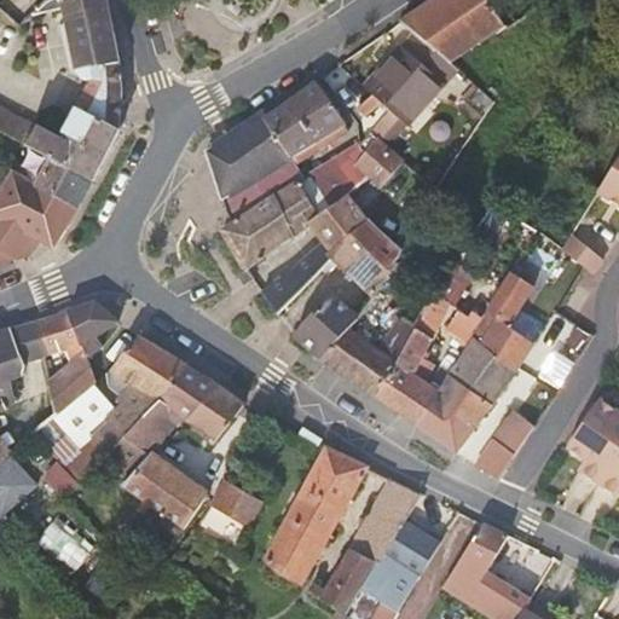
[(96,82),(99,81),(103,79),(105,75),(106,71),(106,68),(120,65),(105,0),(61,0),(76,71),(77,75),(81,79),(84,81),(87,82),(92,84),(96,82)]
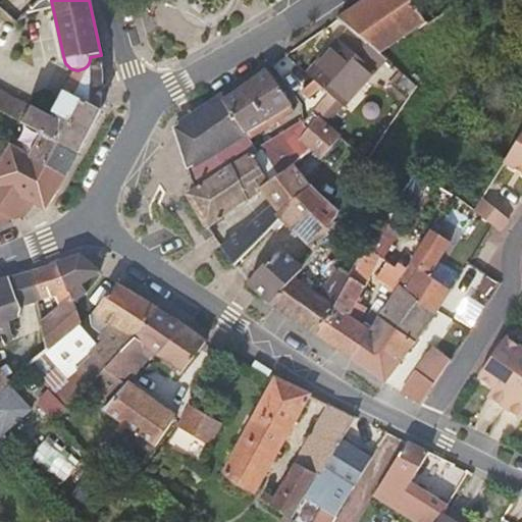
[(343,10),(340,9),(334,12),(341,17),(347,21),(350,23),(380,47),(421,18),(408,0),(360,0),(351,6),(343,10)]
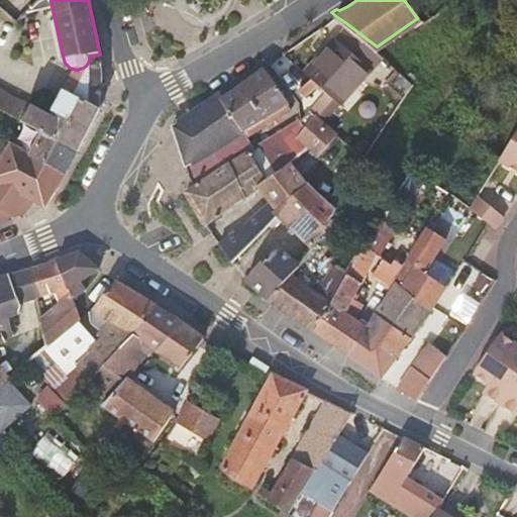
[(339,95),(380,47),(377,46),(346,23),(343,21),(332,33),(328,30),(317,42),(324,47),(306,67),(325,84),(329,87),(333,90),(339,95)]
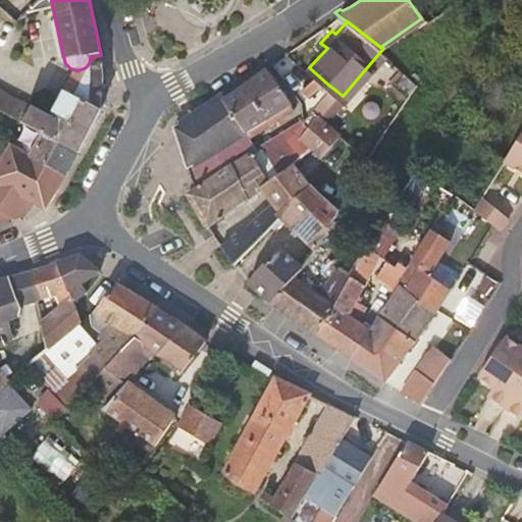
[(327,48),(320,43),(303,62),(309,67),(327,48)]
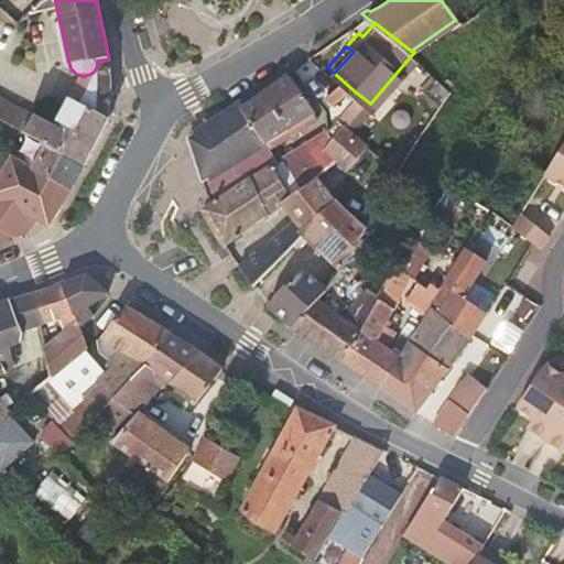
[(87,75),(84,76),(71,99),(109,120),(111,91),(109,60),(97,62),(97,65),(96,68),(94,72),(90,74),(87,75)]
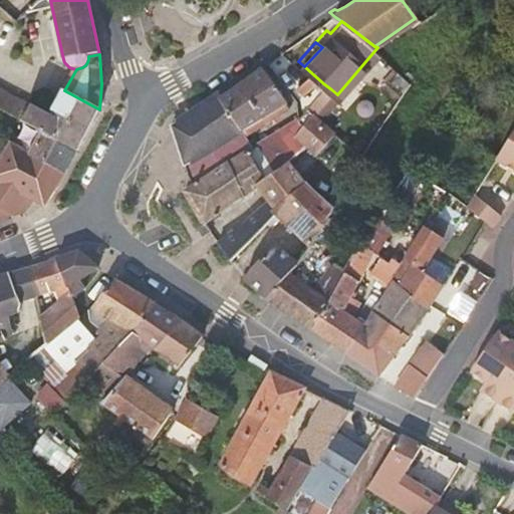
[(287,101),(263,68),(223,95),(245,129),(287,101)]
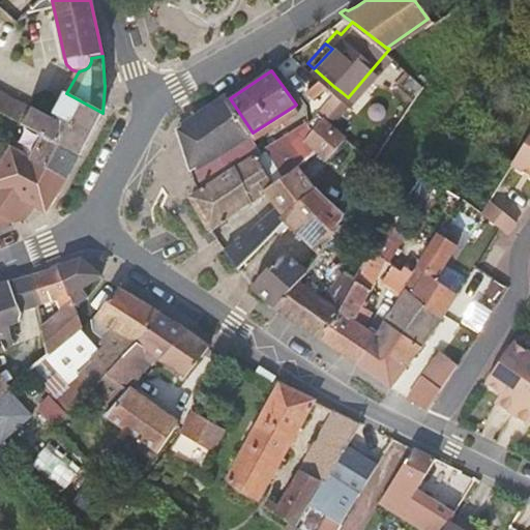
[(316,113),(323,118),(342,92),(337,89),(333,86),(316,113)]
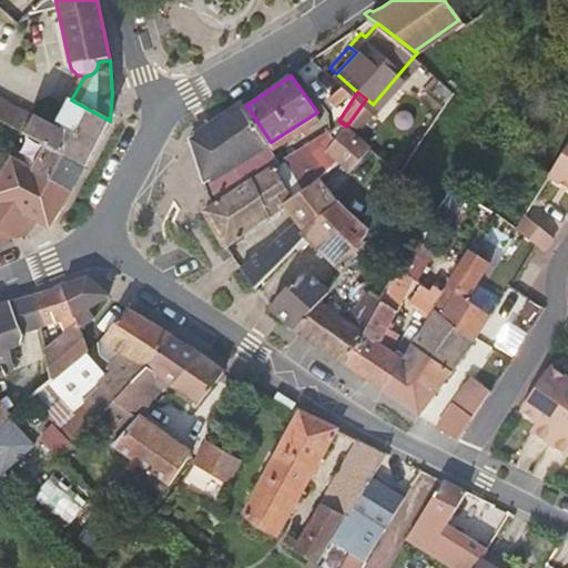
[(34,118),(0,99),(0,120),(27,134),(34,118)]
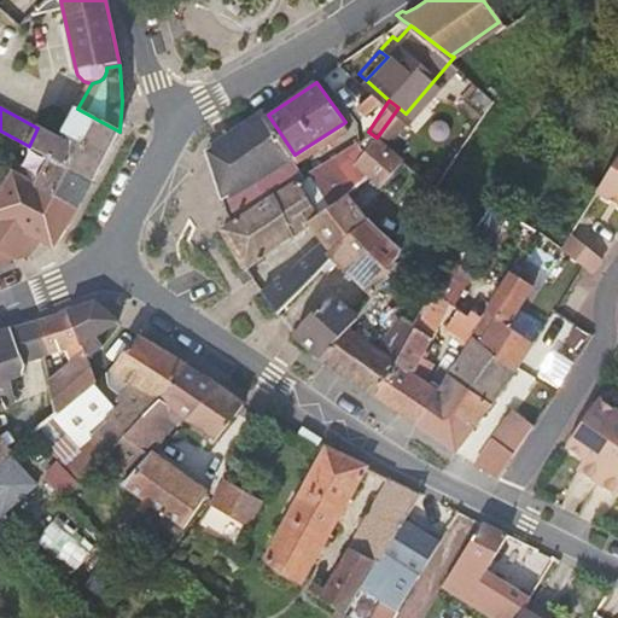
[(60,140),(38,128),(29,146),(51,157),(94,181),(120,132),(77,109),(60,140)]
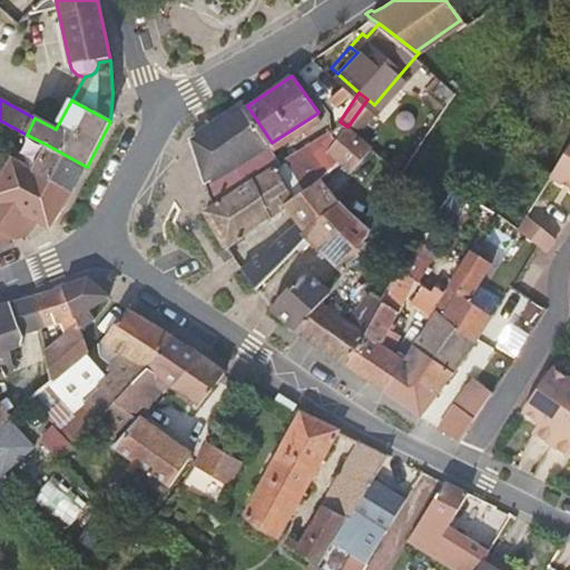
[(272,143),(247,106),(245,104),(193,143),(202,170),(207,186),(251,157),(272,143)]
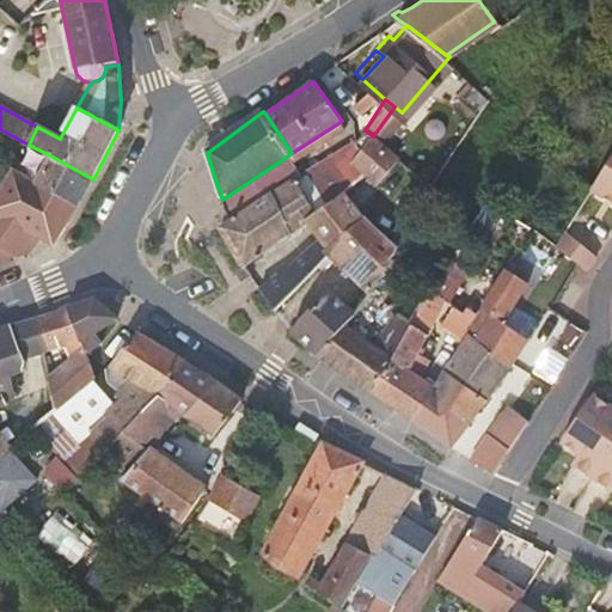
[(381,177),(398,153),(373,136),(365,130),(359,138),(355,140),(331,155),(349,184),(363,166),(381,177)]
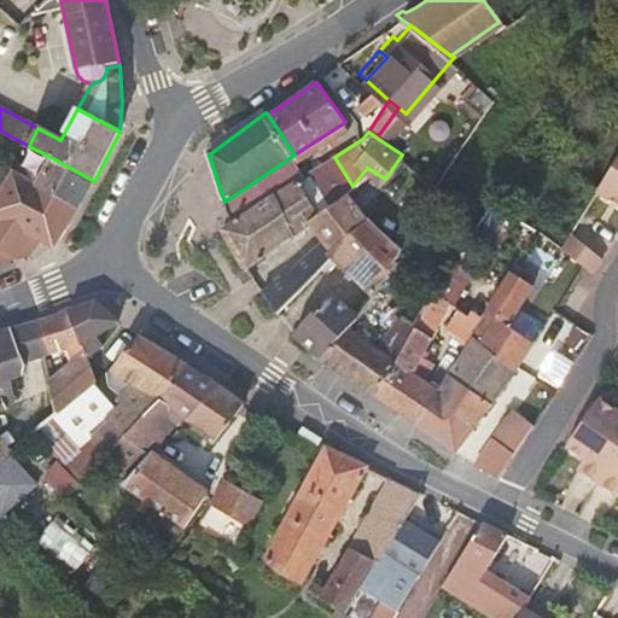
[(617,152),(595,187),(617,202),(617,152)]
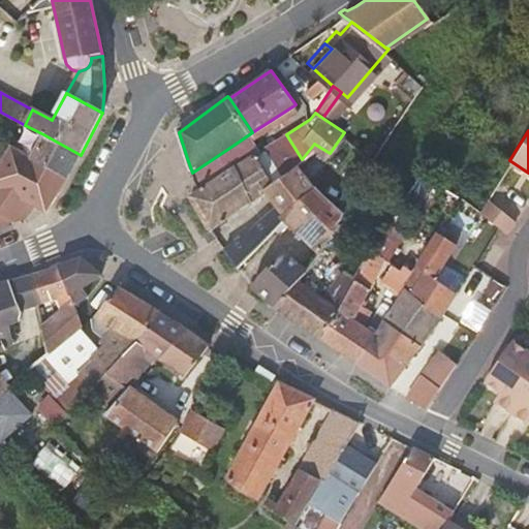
[(67,178),(81,155),(43,134),(34,152),(31,158),(67,178)]
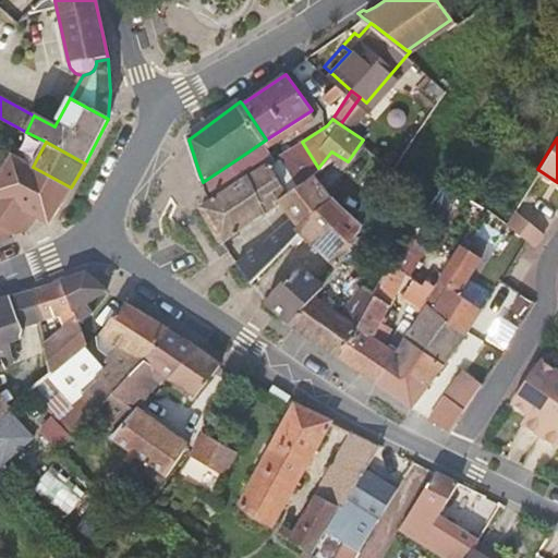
[(318,168),(302,142),(292,148),(283,154),(305,184),(318,168)]
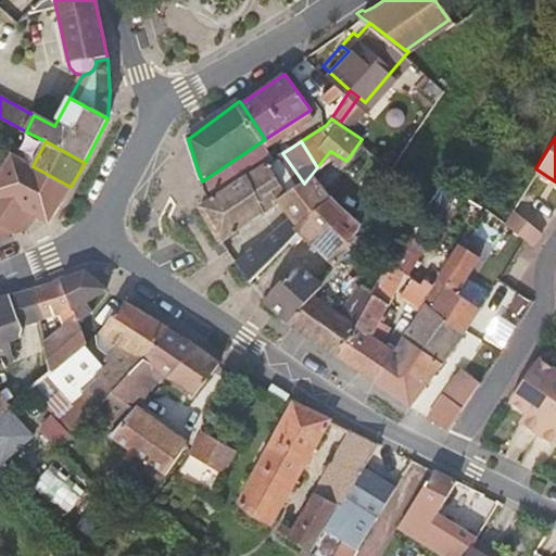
[(33,166),(36,160),(14,148),(11,154),(33,166)]
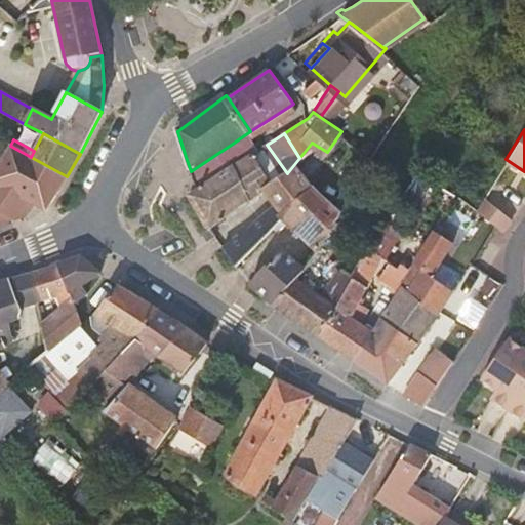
[(307,187),(310,185),(340,161),(327,152),(312,143),(299,158),(287,173),(272,184),(285,195),(292,201),(307,187)]
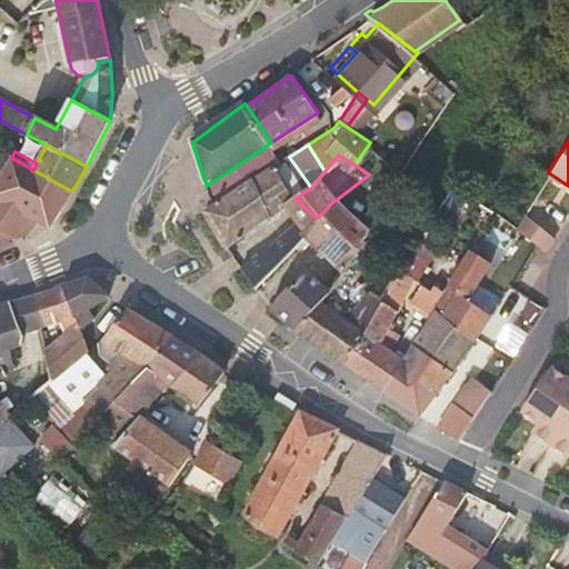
[(311,188),(289,157),(283,160),(275,166),(253,181),(268,203),(290,192),(295,199),(311,188)]
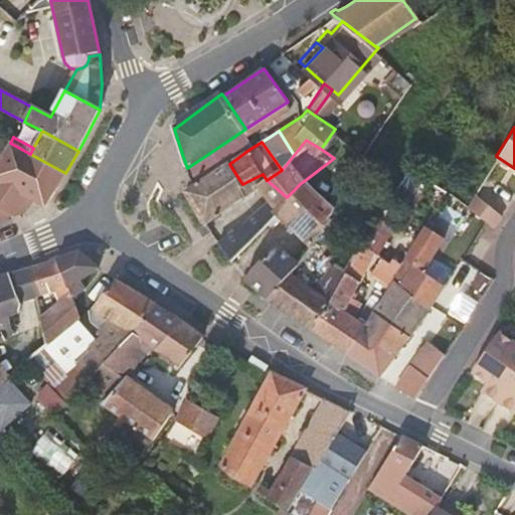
[(0,220),(22,214),(34,201),(45,207),(55,191),(65,173),(30,154),(10,143),(0,161),(0,220)]
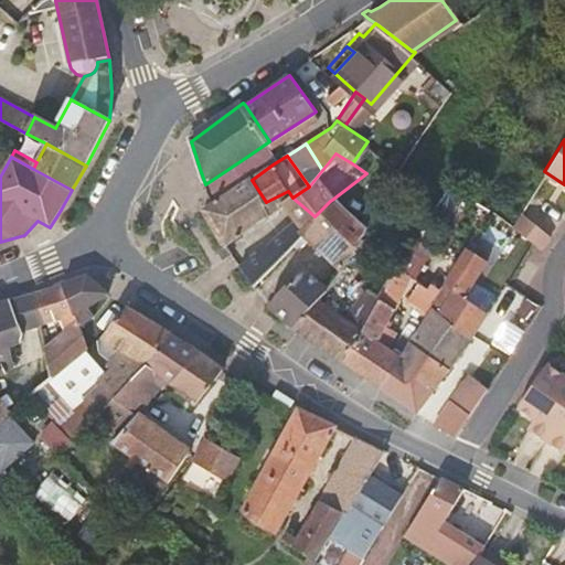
[(266,202),(252,180),(242,187),(213,206),(205,212),(225,243),(292,198),(288,191),(266,202)]
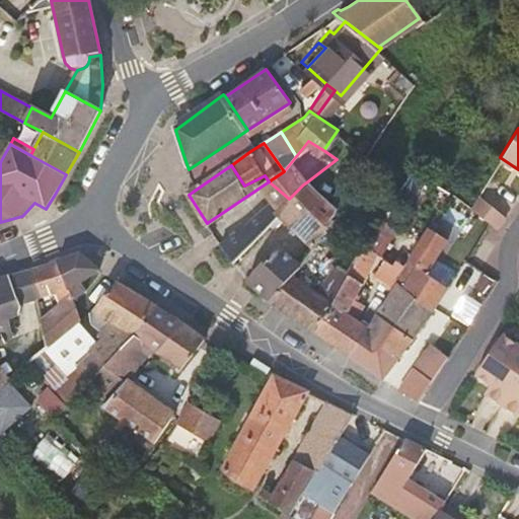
[(313,247),(331,216),(336,209),(331,204),(306,182),(303,184),(289,199),(275,213),(291,226),(300,235),(313,247)]
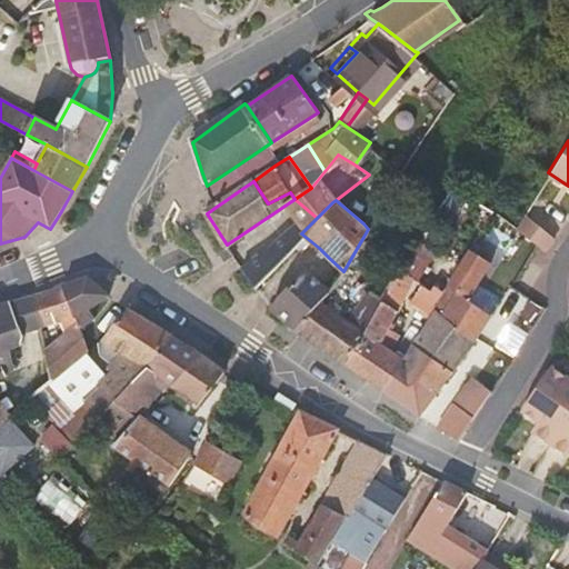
[(243,267),(256,283),(273,265),(300,235),(301,233),(317,218),(309,211),(243,267)]
